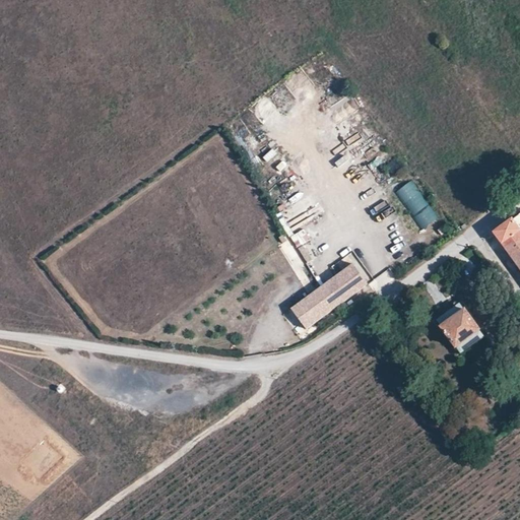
[(396,155),(385,167),(395,176),(406,166),(396,155)]
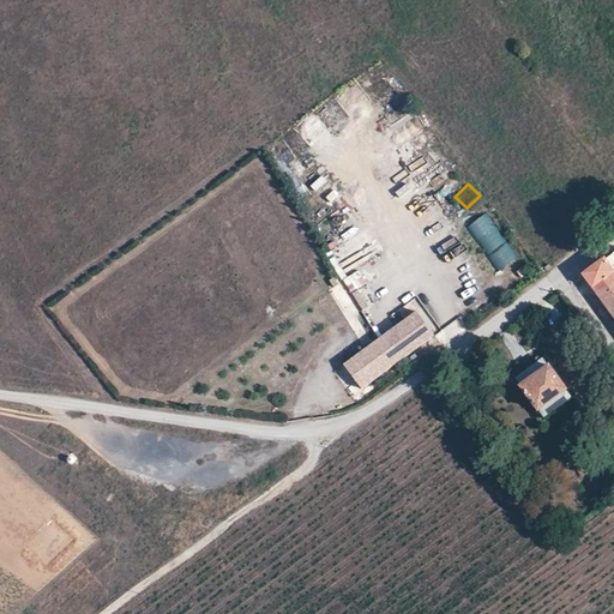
[(431,198),(420,208),(427,217),(438,208),(431,198)]
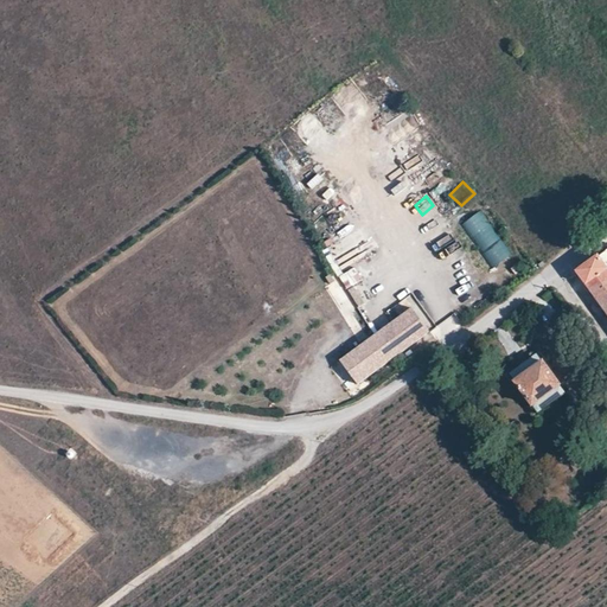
[(464,222),(491,268),(511,256),(484,210),(464,222)]
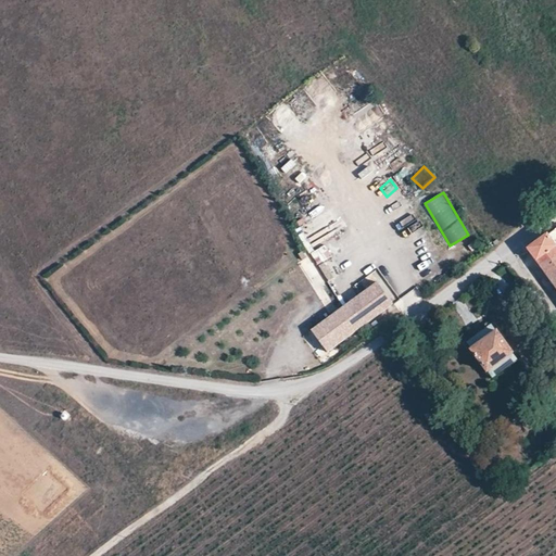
[(395,223),(415,214),(412,207),(393,217),(395,223)]
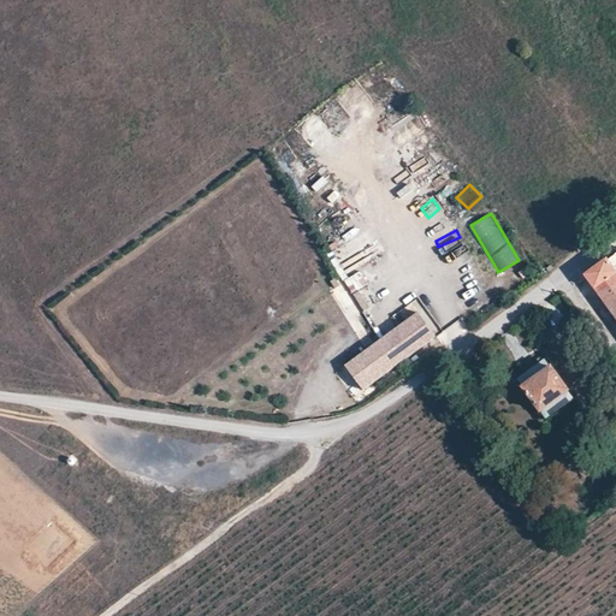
[(451,261),(468,252),(461,241),(444,250),(451,261)]
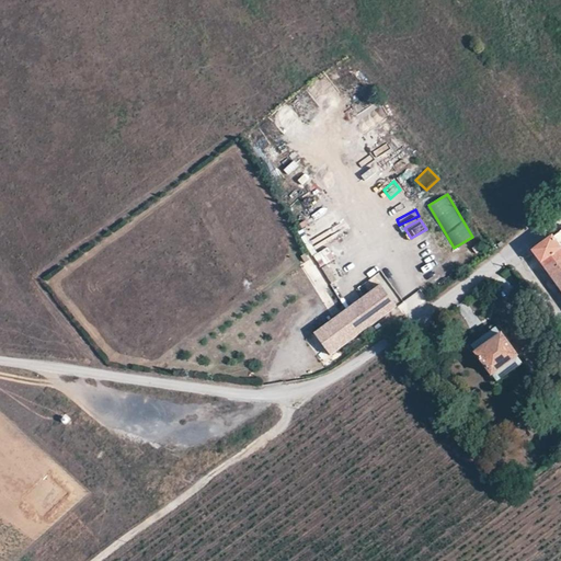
[(560,229),(531,251),(560,292),(560,229)]
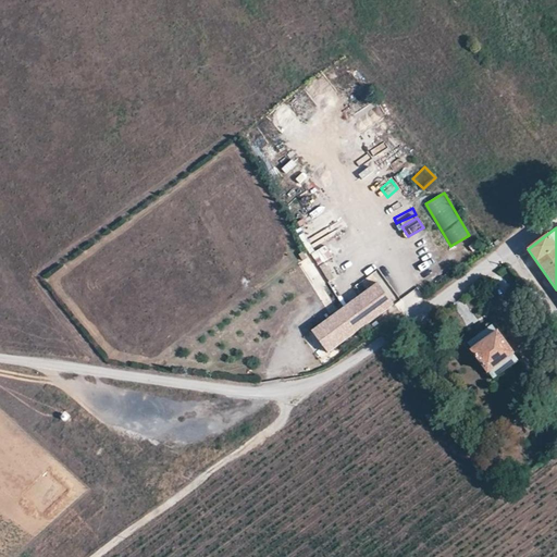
[(500,279),(492,285),(499,296),(508,288),(500,279)]
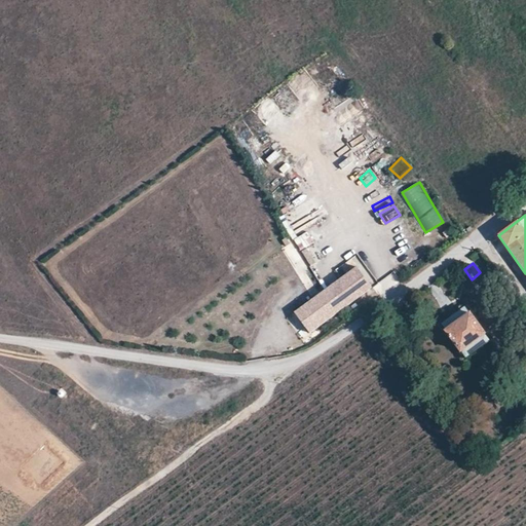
[(295,313),(311,334),(372,288),(357,267),(295,313)]
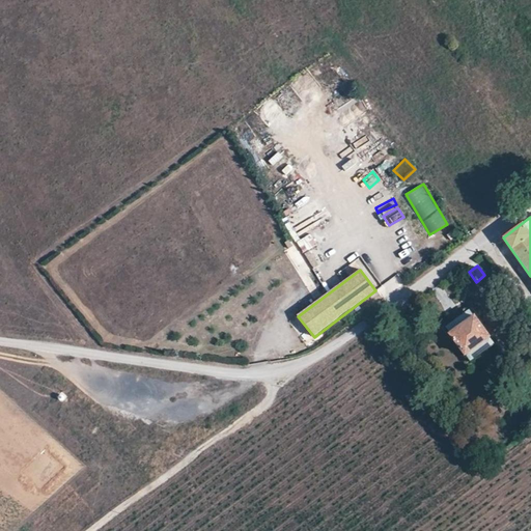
[(445,328),(471,362),(495,343),(470,310),(445,328)]
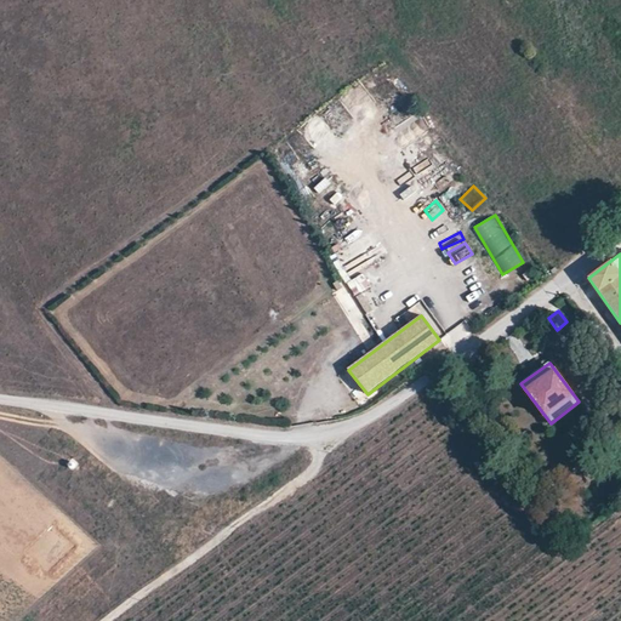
All buildings are outlined.
